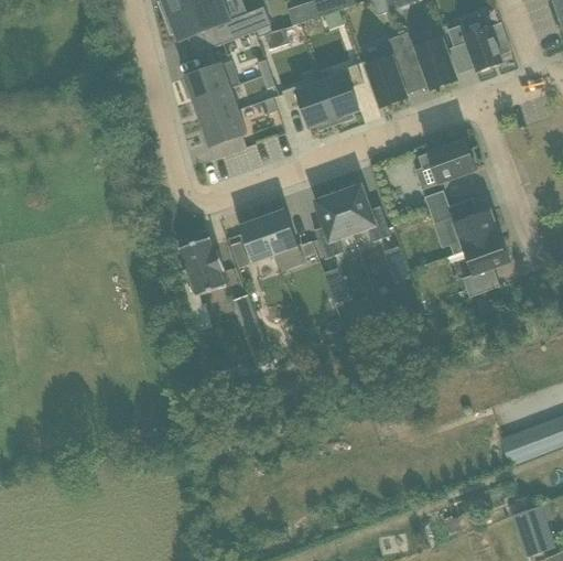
[(157,0),(164,18),(208,0),(157,0)]
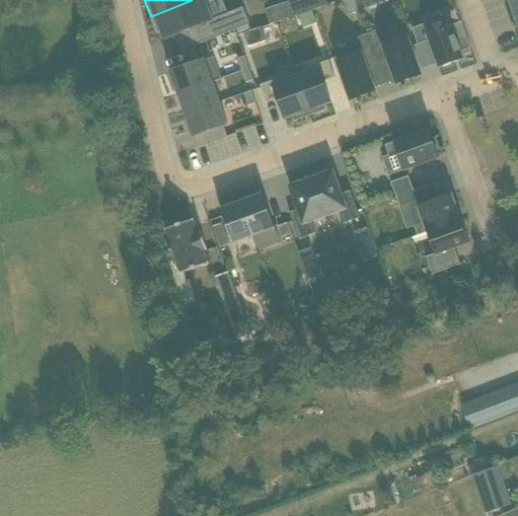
[(192,0),(151,16),(156,31),(160,29),(163,38),(196,25),(202,41),(249,21),(242,5),(213,16),(206,0),(192,0)]
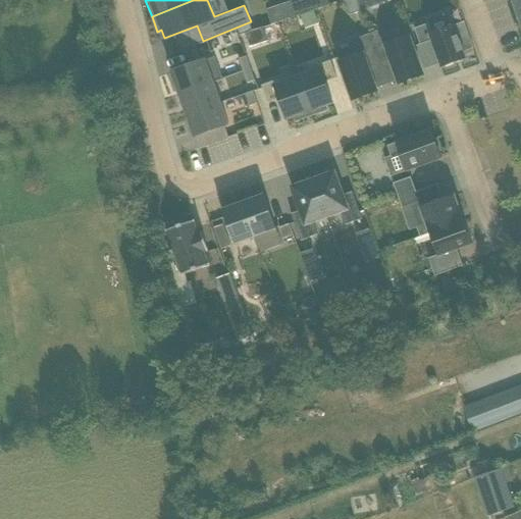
[(345,0),(349,13),(360,9),(356,0),(345,0)]
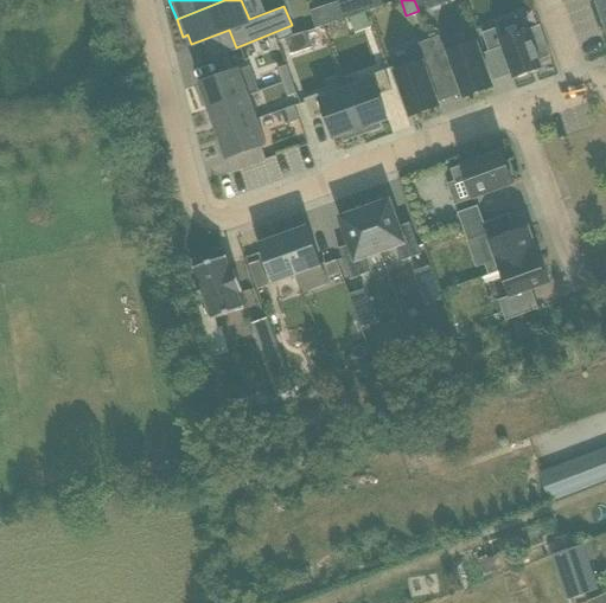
[(598,11),(605,7),(605,0),(600,0),(594,2),(598,11)]
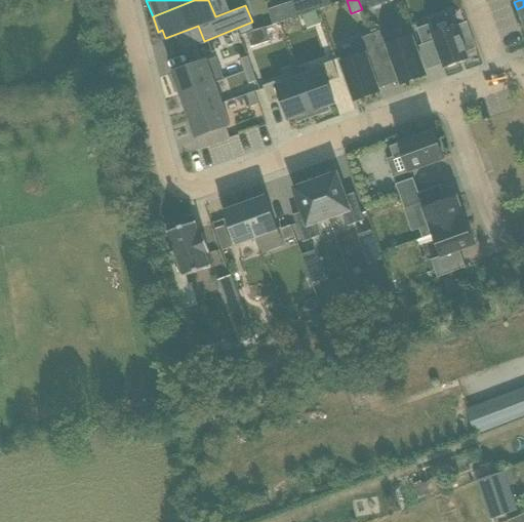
[(311,9),(305,11),(307,21),(314,18),(311,9)]
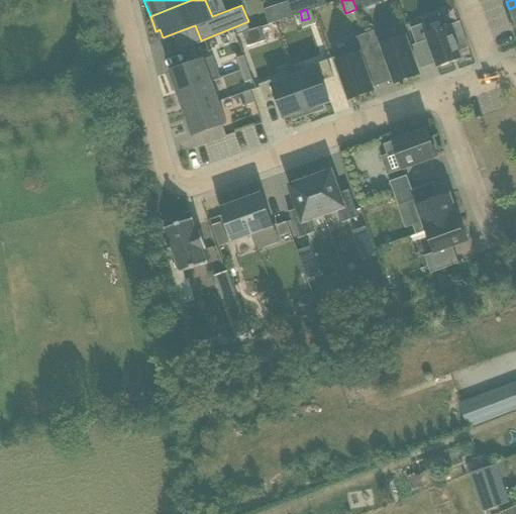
[(423,21),(410,26),(415,42),(427,38),(436,66),(460,57),(458,48),(448,23),(427,31),(423,21)]
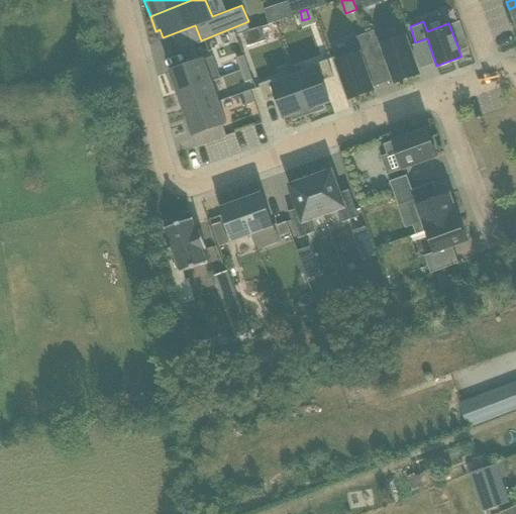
[(261,25),(242,30),(247,44),(265,38),(261,25)]
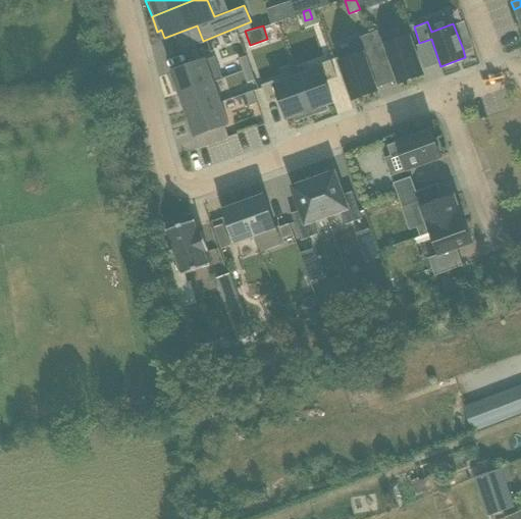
[(368,33),(379,63),(391,59),(399,82),(422,73),(407,31),(391,37),(388,34),(380,37),(377,29),(368,33)]
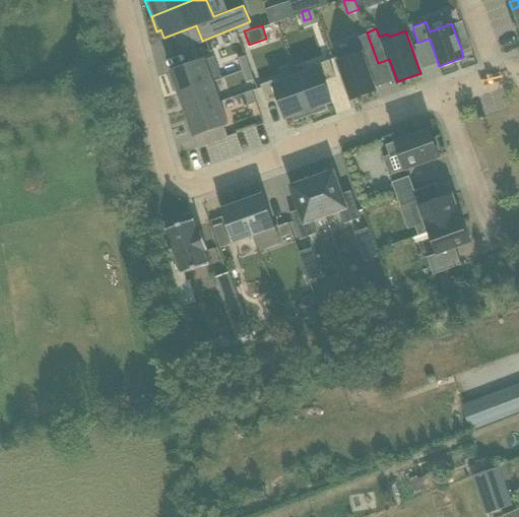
[(360,44),(351,46),(352,50),(336,56),(351,98),(374,89),(366,67),(378,63),(367,33),(357,36),(360,44)]
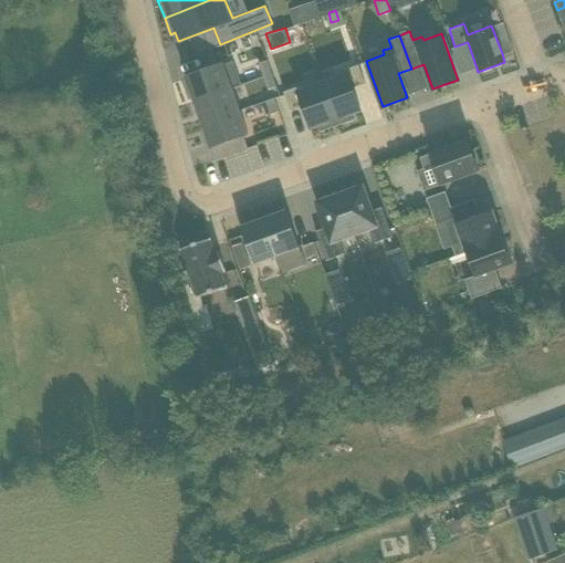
[(220,62),(182,76),(191,98),(230,85),(230,87),(241,84),(232,59),(220,62)]
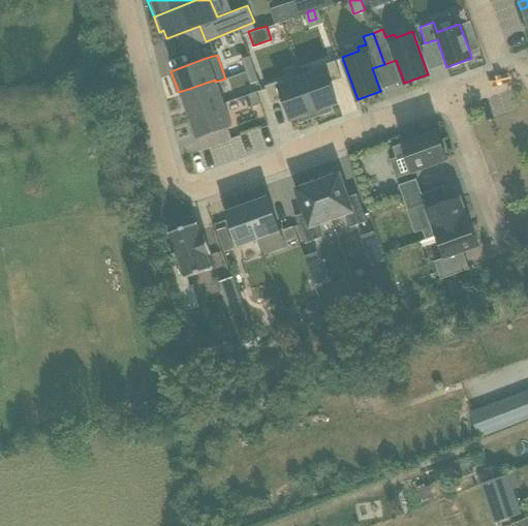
[(249,55),(241,58),(245,69),(253,67),(249,55)]
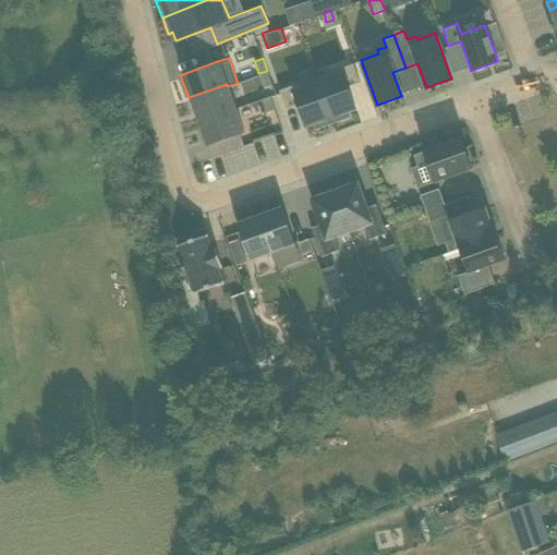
[(347,111),(355,108),(347,85),(359,81),(353,63),(328,72),(329,75),(317,81),(331,121),(349,115),(347,111)]
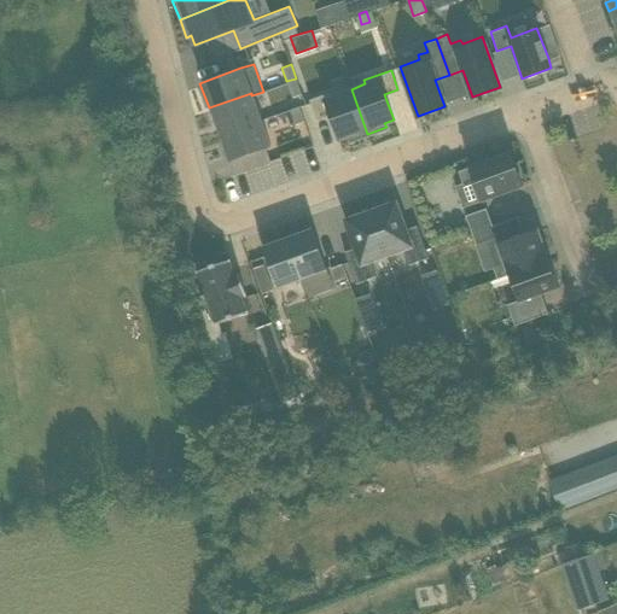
[(296,79),(286,81),(291,97),(301,93),(296,79)]
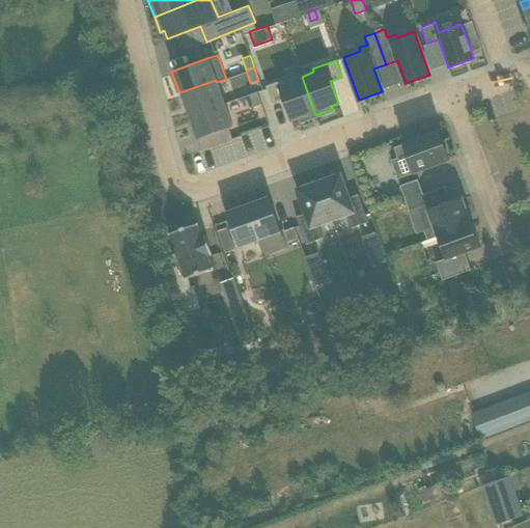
[(300,120),(315,115),(302,77),(290,81),(288,77),(266,85),(272,102),(283,98),(291,119),(299,117),(300,120)]
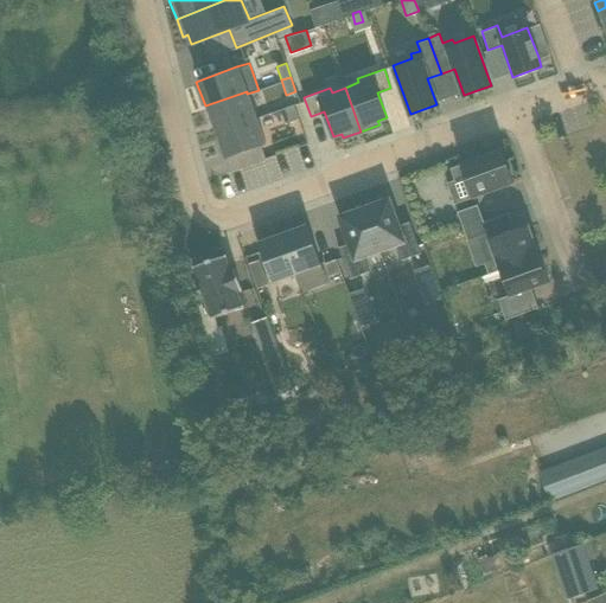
[(247,91),(205,106),(214,130),(255,116),(247,94),(247,91)]
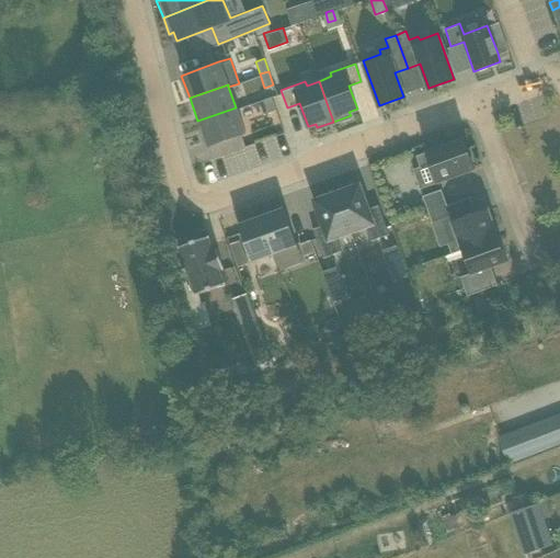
[(272,95),(262,99),(267,112),(276,109),(272,95)]
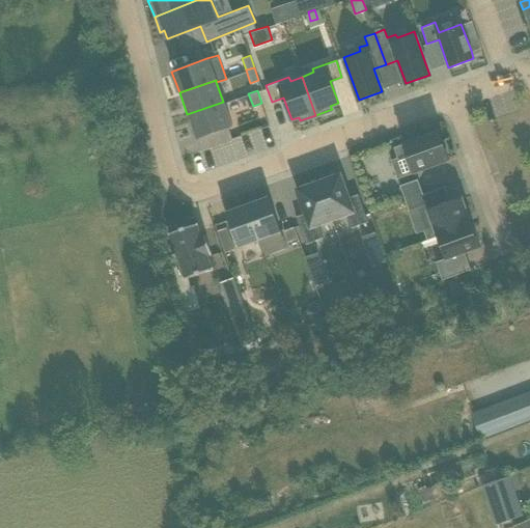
[(223,102),(187,114),(195,136),(229,123),(231,123),(223,102)]
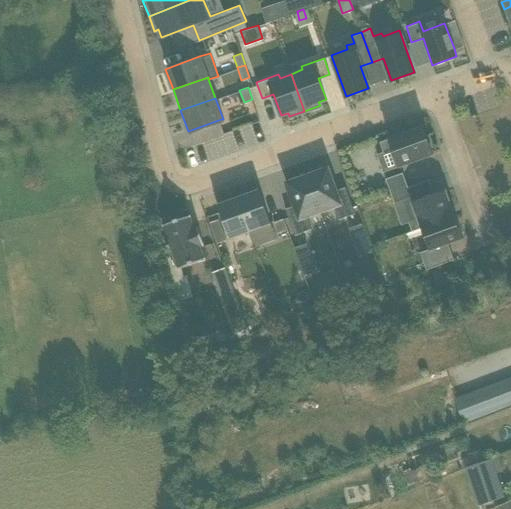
[(422,125),(379,141),(383,151),(392,148),(399,165),(432,153),(428,144),(431,143),(428,134),(425,135),(422,125)]
